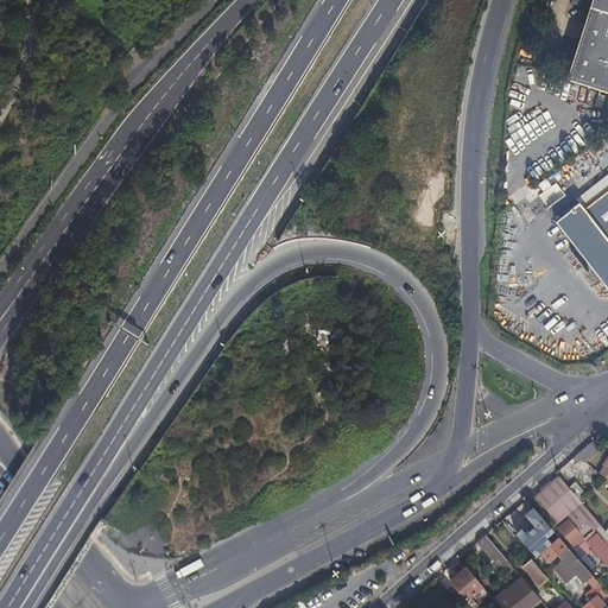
[(607,0),(594,0),(568,81),(607,93),(607,0)]
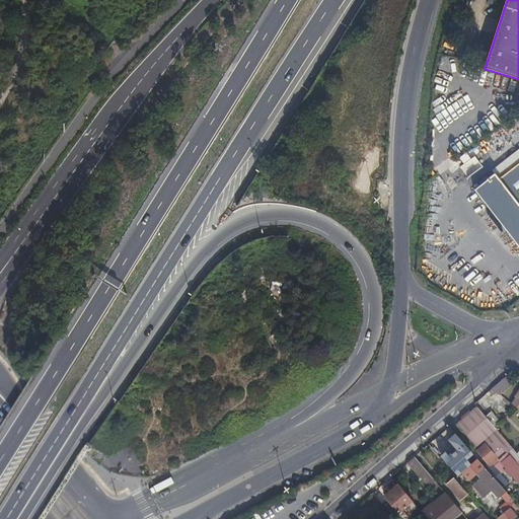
[(474,191),(492,213),(489,216),(502,232),(505,230),(518,247),(518,151),(492,171),(494,174),(487,180),(487,181),(474,191)]
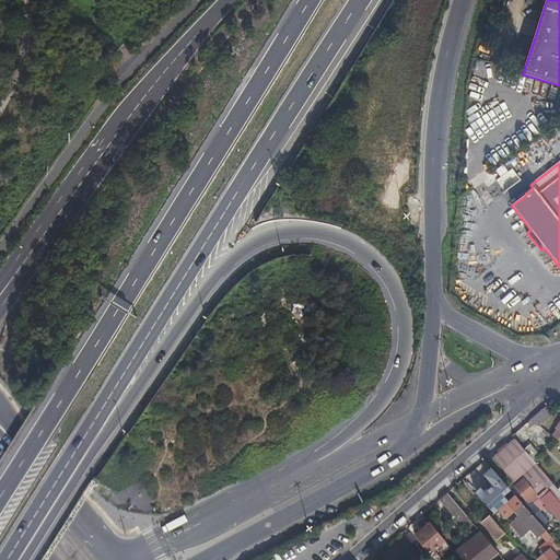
[(546,406),(529,420),(539,428),(553,415),(546,406)]
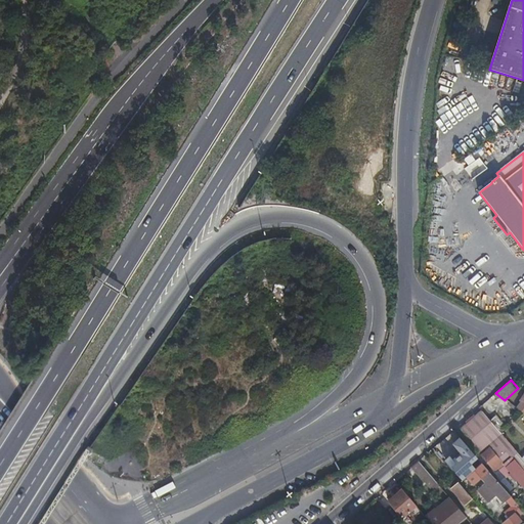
[(523,462),(520,457),(499,433),(489,422),(482,411),(469,424),(516,479),(523,487),(523,462)]
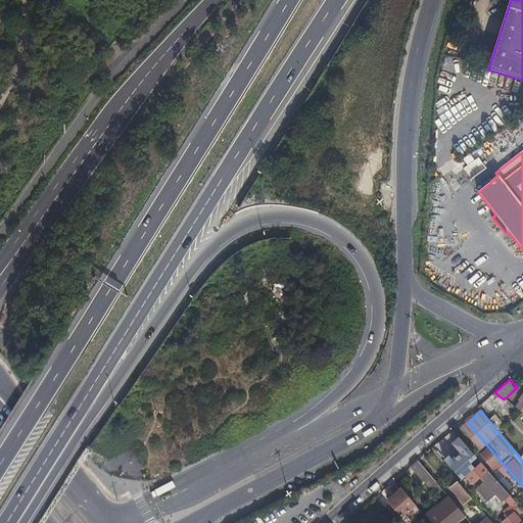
[(494,416),(488,421),(498,432),(505,427),(494,416)]
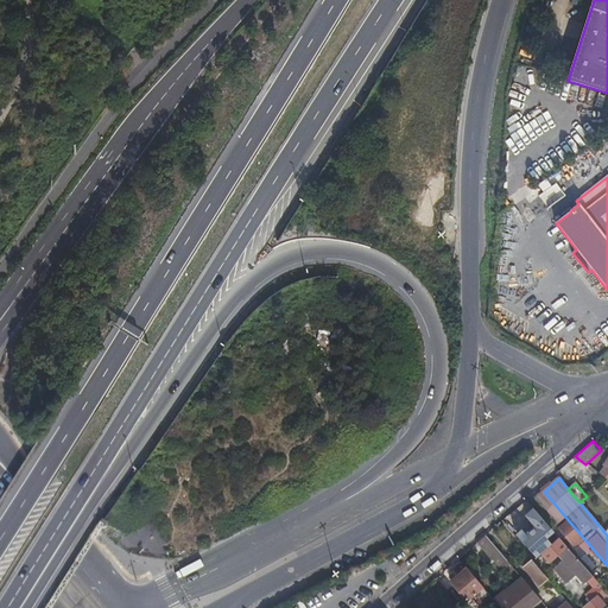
[(599,556),(544,492),(533,500),(553,526),(559,521),(563,525),(557,529),(567,540),(563,543),(568,548),(589,572),(595,567),(584,556),(590,551),(596,557),(599,556)]
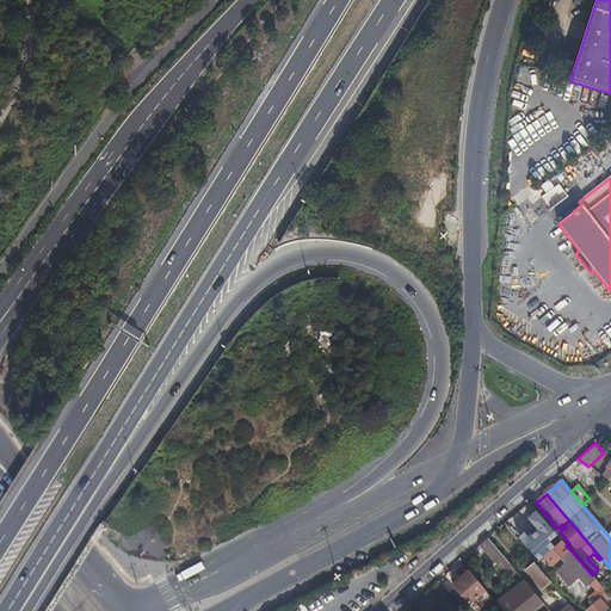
[(549,542),(556,535),(536,512),(530,517),(538,529),(528,537),(532,542),(526,547),(537,559),(553,545),(549,542)]
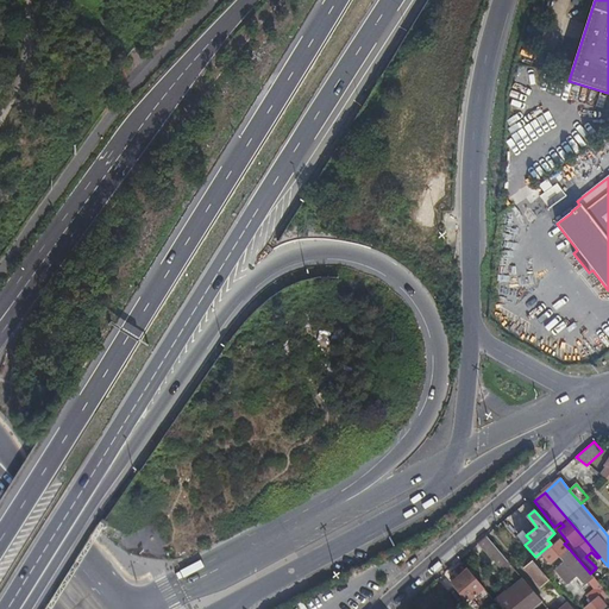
[(508,563),(485,537),(478,544),(493,559),(494,558),(502,567),(506,564),(508,566),(510,565),(508,563)]
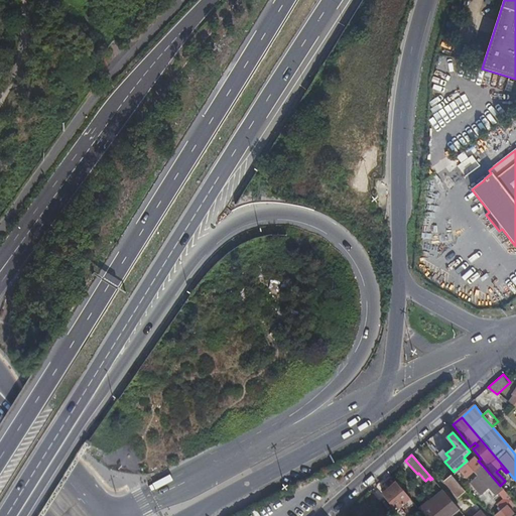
[(470,461),(459,470),(466,478),(474,472),(477,469),(470,461)]
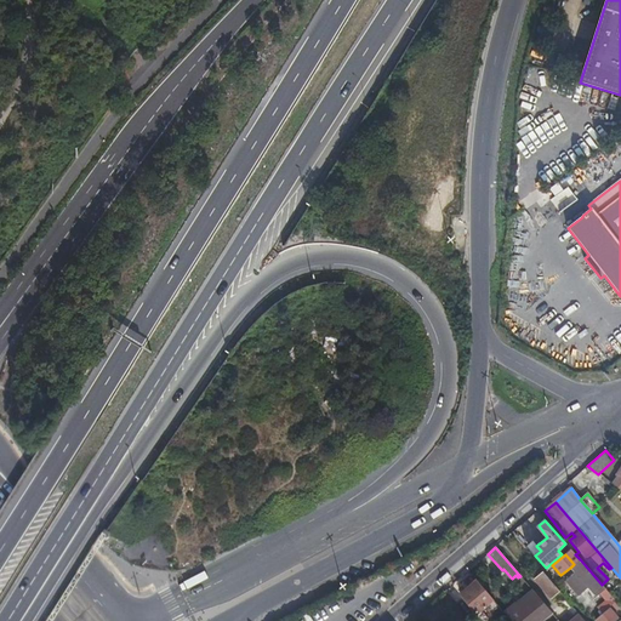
[(580,559),(574,564),(570,568),(575,573),(565,581),(579,596),(584,591),(588,587),(596,597),(600,593),(607,600),(600,607),(602,608),(602,609),(603,609),(604,611),(616,602),(602,585),(580,559)]
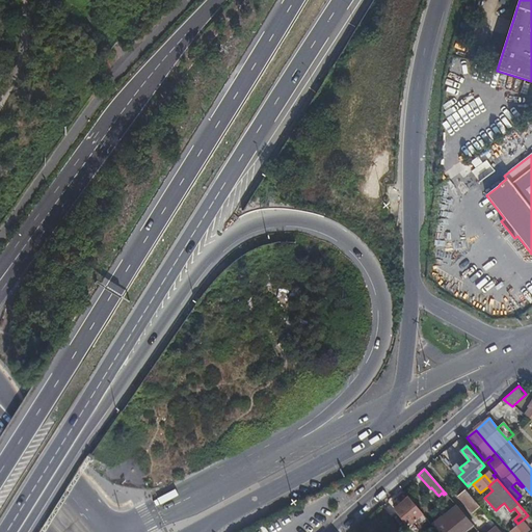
[(473,500),(466,490),(464,489),(457,496),(473,512),(479,507),(473,500)]
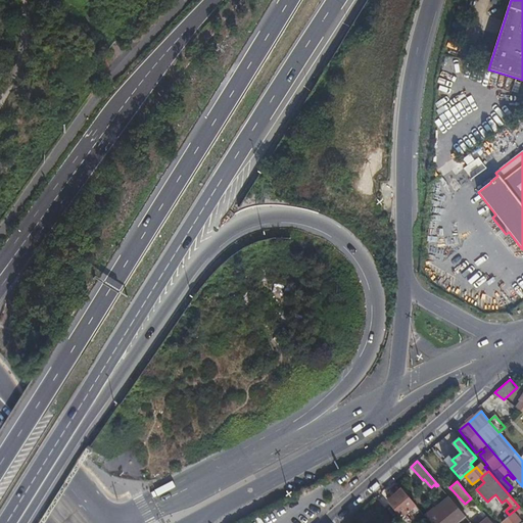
[(412,502),(401,489),(387,502),(400,517),(409,510),(414,517),(420,511),(415,505),(412,502)]
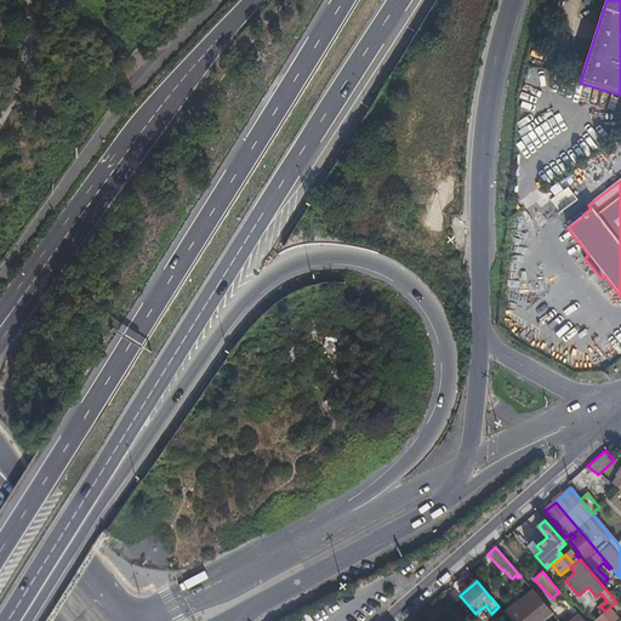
[(596,597),(588,587),(584,591),(592,600),(596,597)]
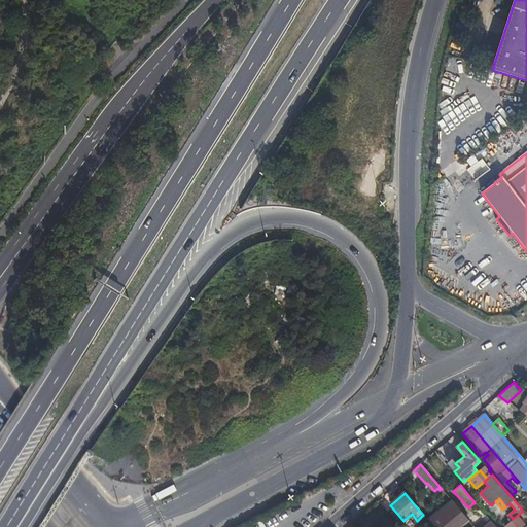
[(459,526),(468,520),(454,502),(452,504),(450,503),(447,506),(448,508),(441,515),(438,513),(436,514),(448,526),(459,526)]
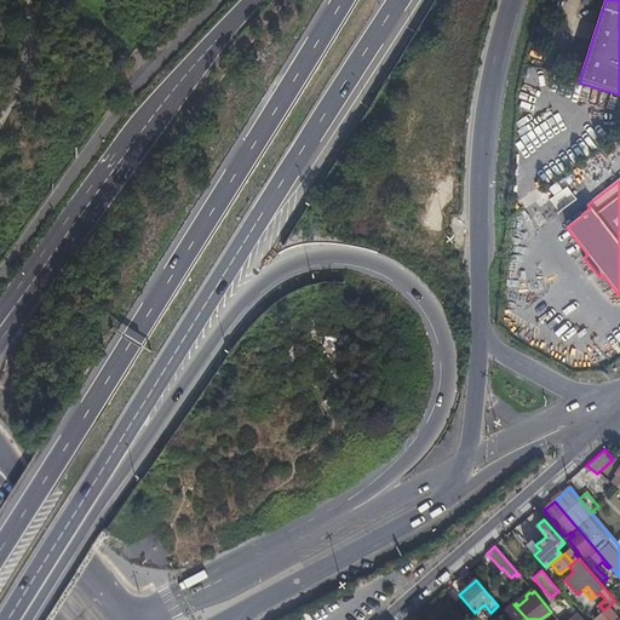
[(616,601),(595,619),(613,619),(616,618),(613,613),(619,606),(616,601)]
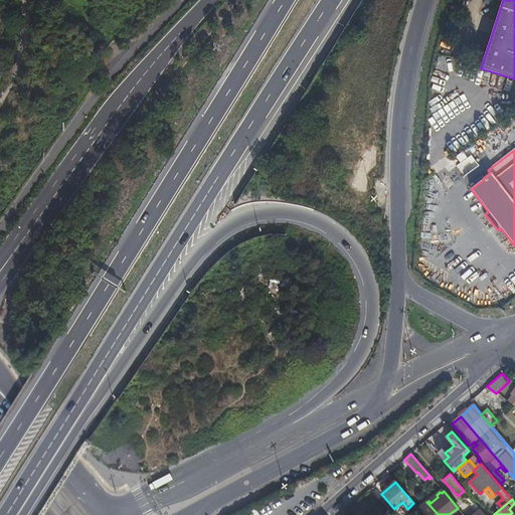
[(438,514),(426,502),(418,509),(421,512),(423,514),(438,514)]
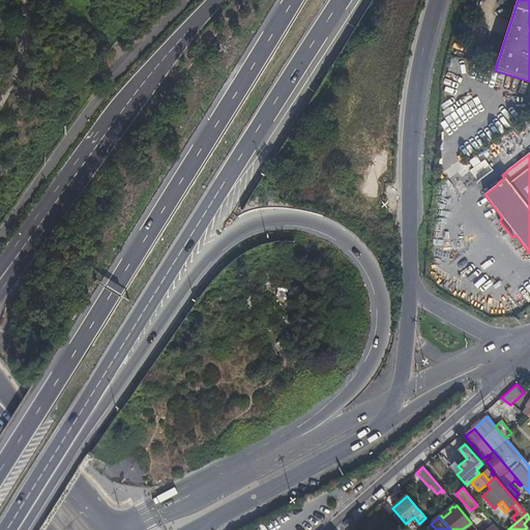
All buildings are outlined.
